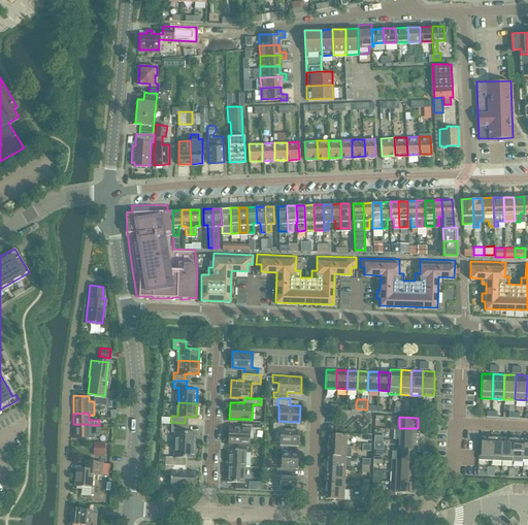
[(229,425),(228,441),(236,443),(249,443),(249,427),(259,428),(259,420),(252,420),(244,419),(243,426),(229,425)]
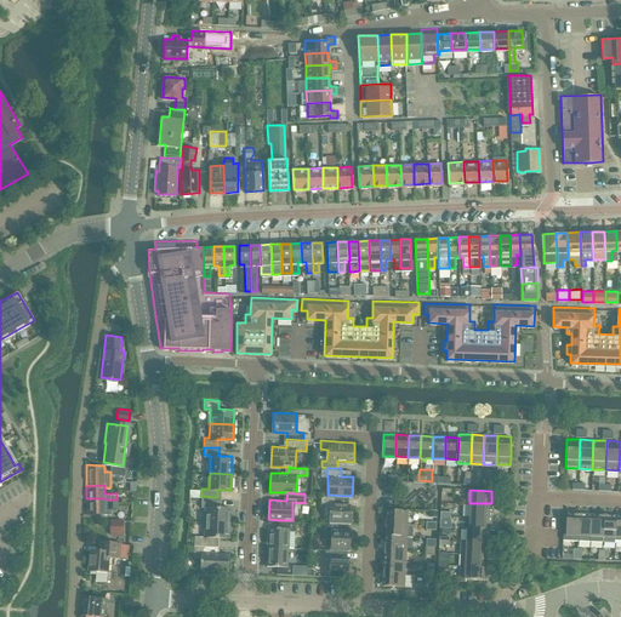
[(320,495),(320,503),(330,503),(329,521),(348,523),(351,523),(351,510),(349,510),(349,503),(347,503),(348,496),(328,495),(320,495)]
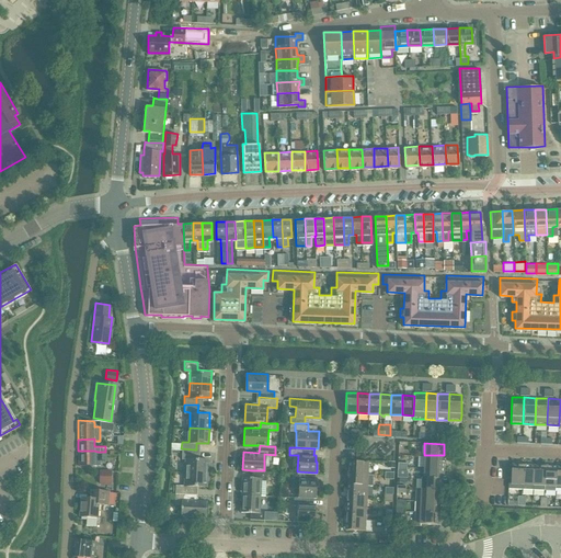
[(193,457),(194,450),(181,448),(181,457),(184,457),(184,470),(207,471),(207,458),(193,457)]
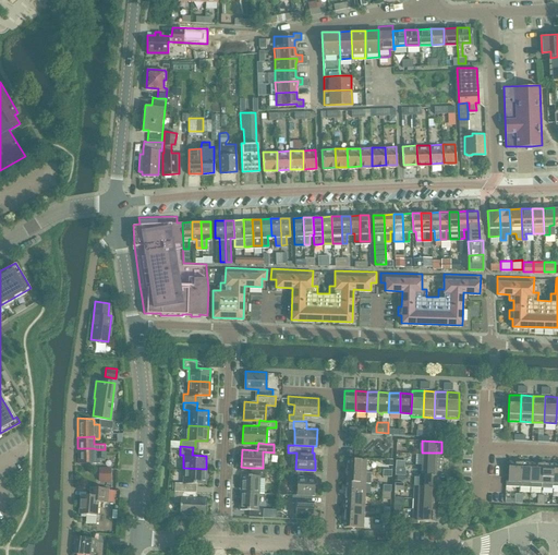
[(94,448),(77,448),(77,460),(99,460),(99,456),(105,456),(105,449),(97,449),(94,448)]
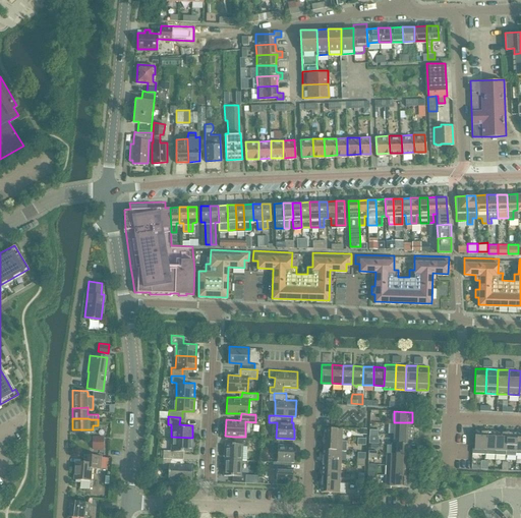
[(394,422),(393,433),(412,434),(412,422),(394,422)]
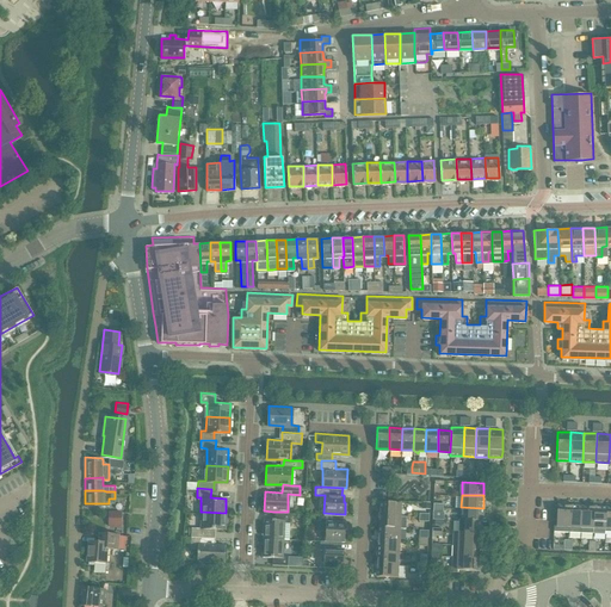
[(380,501),(378,514),(400,514),(401,502),(380,501)]
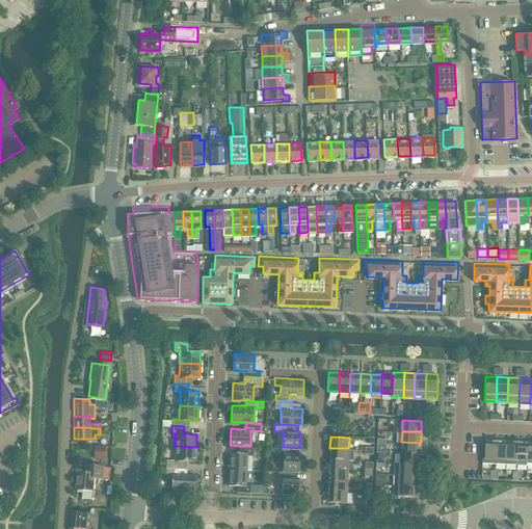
[(482,456),(481,461),(495,463),(496,439),(484,439),(484,456),(482,456)]
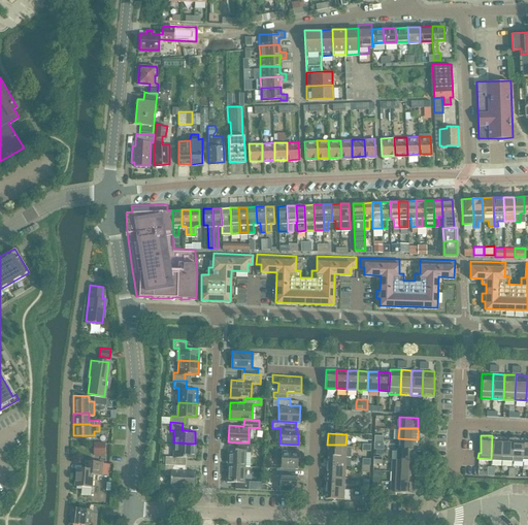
[(492,435),(491,459),(501,459),(502,436),(492,435)]
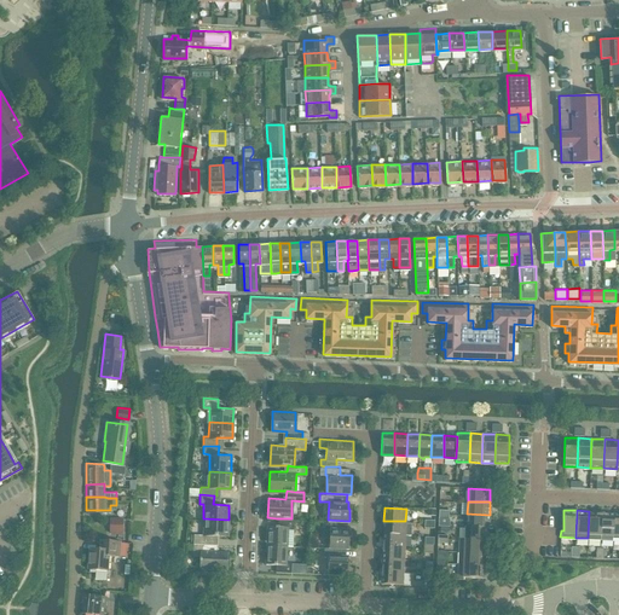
[(589,511),(588,538),(600,538),(601,511),(589,511)]
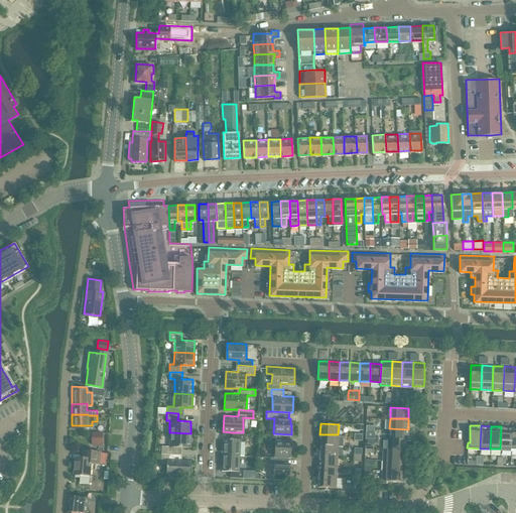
[(501,426),(500,449),(511,450),(511,445),(512,427),(501,426)]
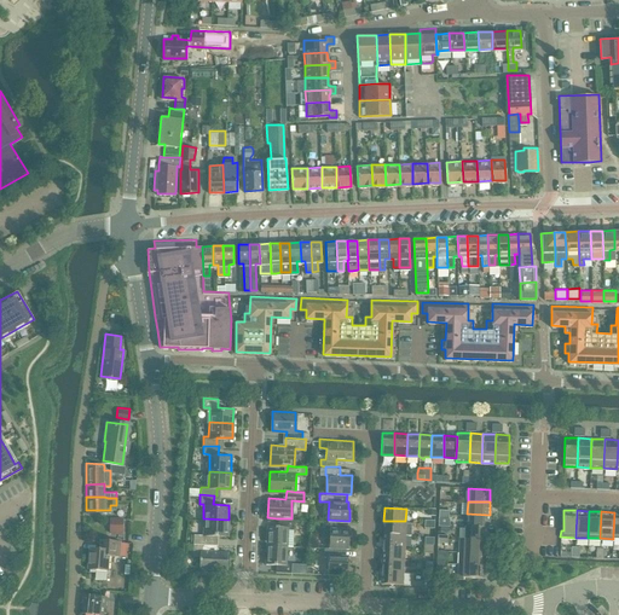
[(464,526),(489,527),(490,515),(467,514),(467,526),(464,526)]
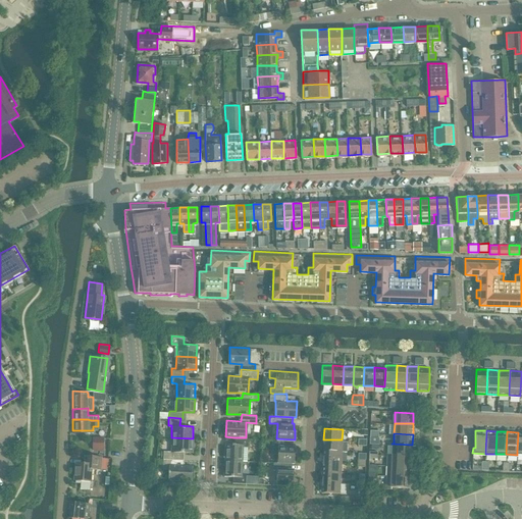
[(93,435),(93,449),(104,449),(105,435),(93,435)]
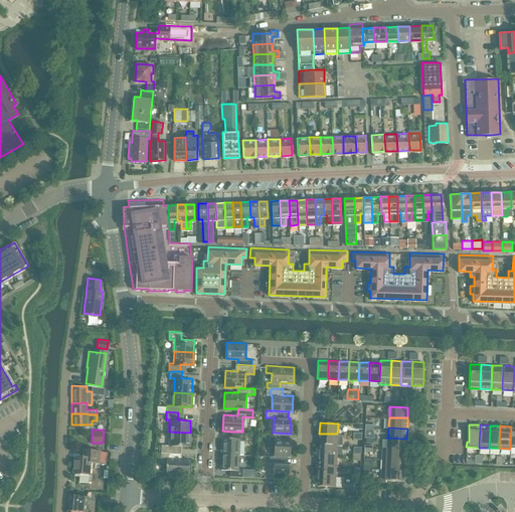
[(189,445),(190,433),(169,432),(168,444),(160,444),(159,452),(176,453),(176,445),(189,445)]
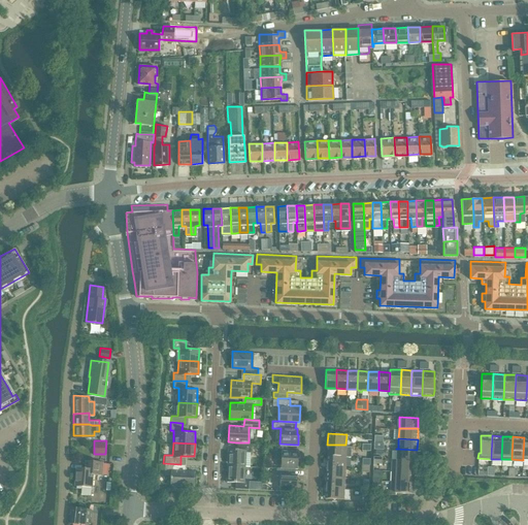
[(228,448),(227,464),(244,465),(249,465),(250,451),(250,443),(249,443),(236,443),(236,449),(228,448)]
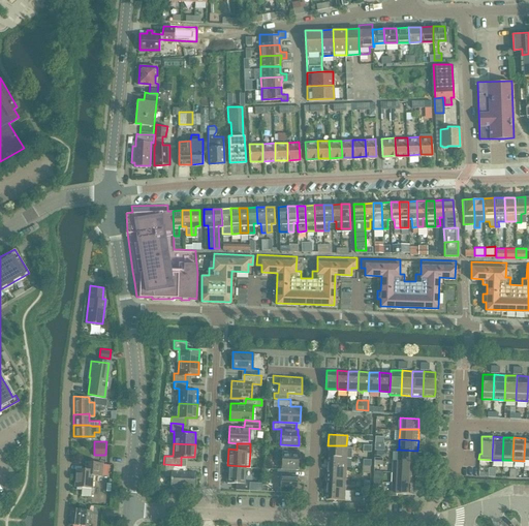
[(278,444),(277,453),(281,453),(281,467),(296,468),(298,468),(299,452),(297,452),(297,445),(280,444),(278,444)]
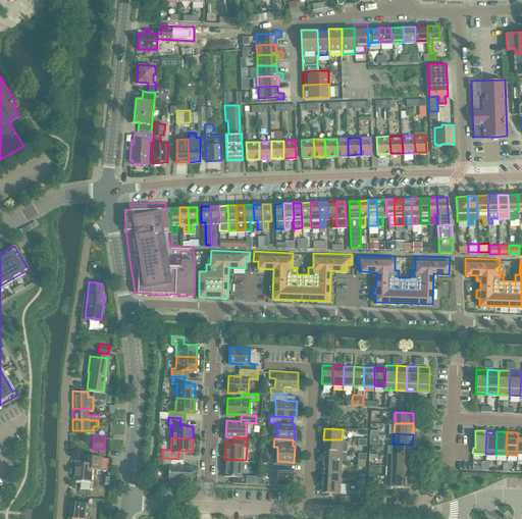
[(323,439),(323,450),(342,450),(342,451),(347,451),(348,440),(342,440),(342,439),(323,439)]
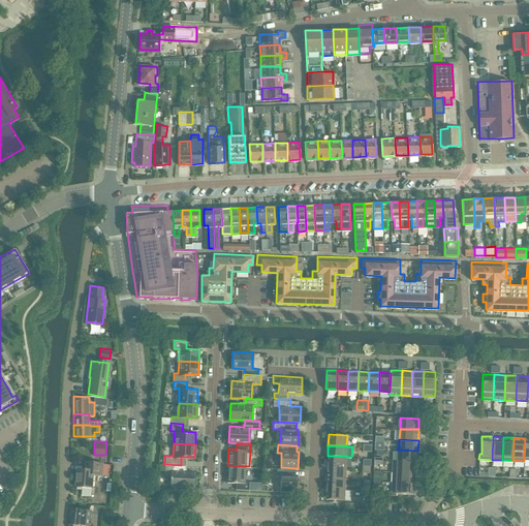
[(397,450),(397,460),(415,461),(415,451),(417,451),(397,450)]
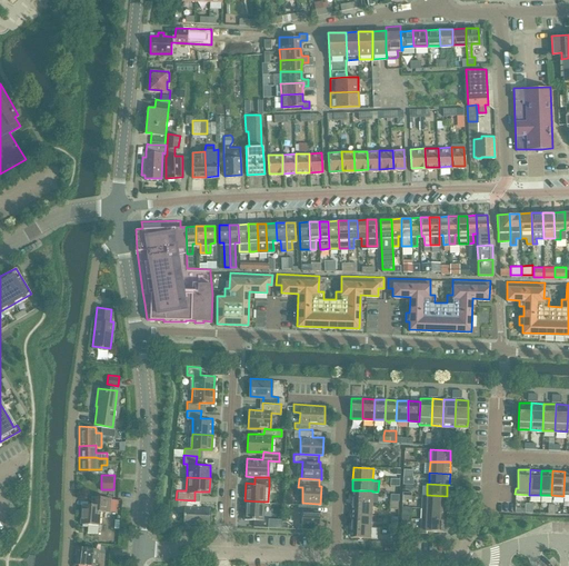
[(352,490),(351,502),(371,502),(372,492),(372,490),(352,490)]
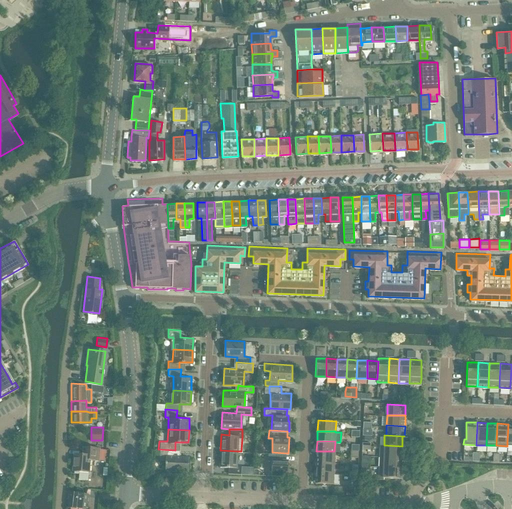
[(380,445),(379,455),(401,456),(402,446),(384,445),(380,445)]
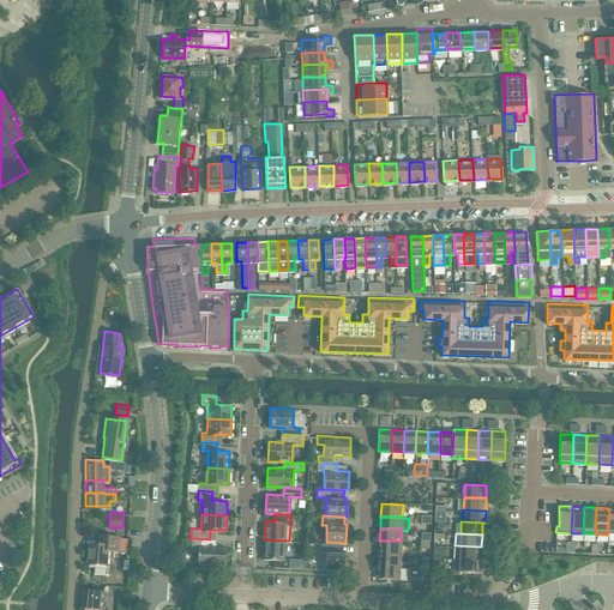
[(88,542),(86,562),(106,565),(107,547),(116,548),(118,536),(98,535),(98,543),(88,542)]
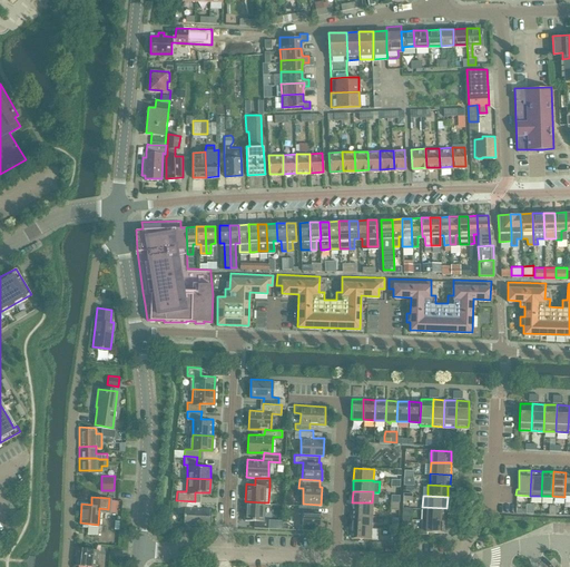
[(200,501),(195,501),(176,500),(176,512),(184,512),(184,516),(184,522),(208,524),(209,508),(199,508),(200,501)]
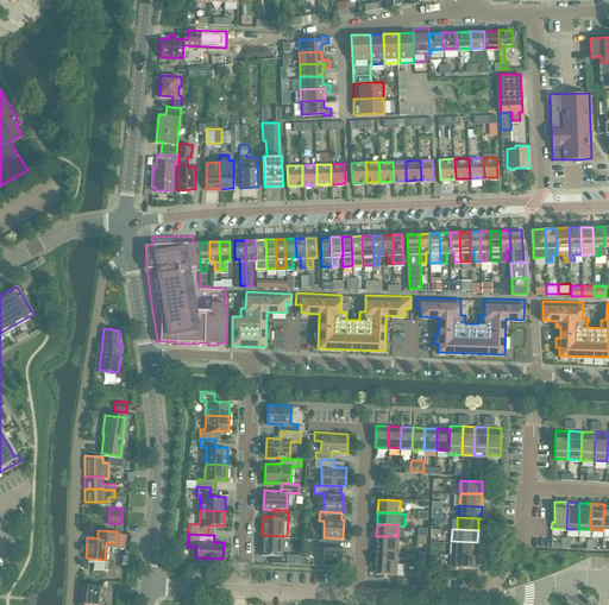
[(262,535),(261,554),(270,554),(270,561),(286,562),(287,554),(287,552),(281,552),(282,536),(262,535)]
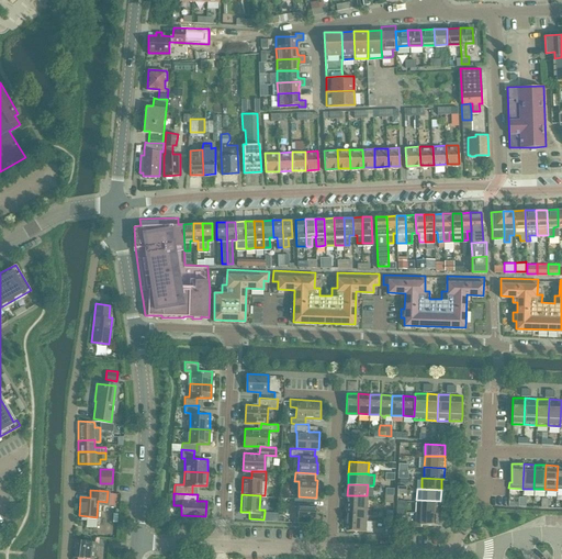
[(347,495),(347,506),(367,507),(367,495),(347,495)]
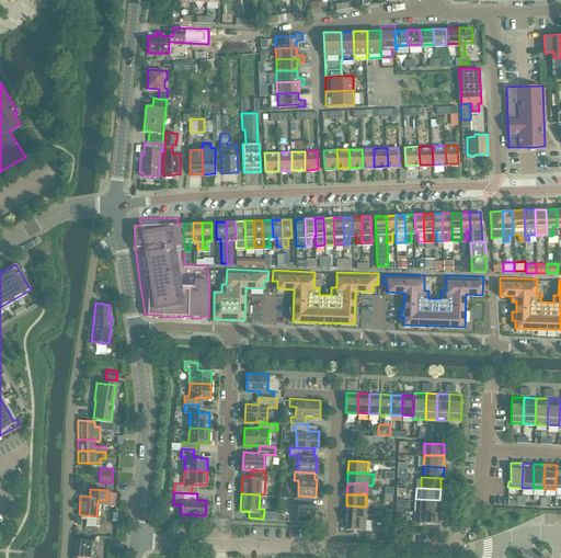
[(294,496),(293,504),(297,504),(297,520),(313,521),(315,503),(313,503),(313,497),(298,496),(294,496)]
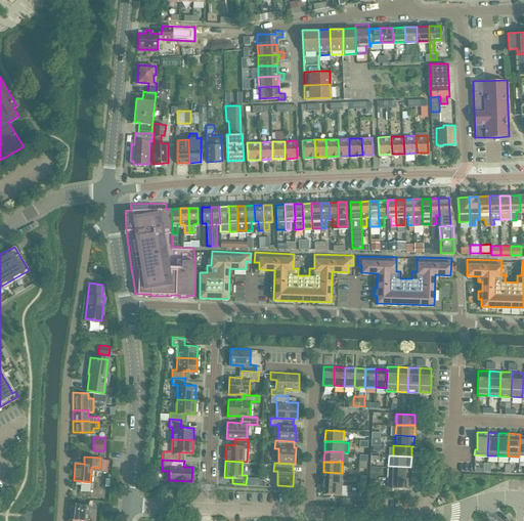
[(388,466),(388,476),(410,477),(410,467),(388,466)]
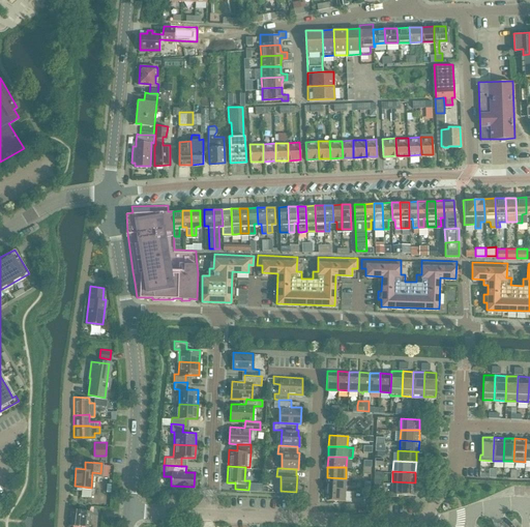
[(327,477),(326,488),(345,489),(346,478),(327,477)]
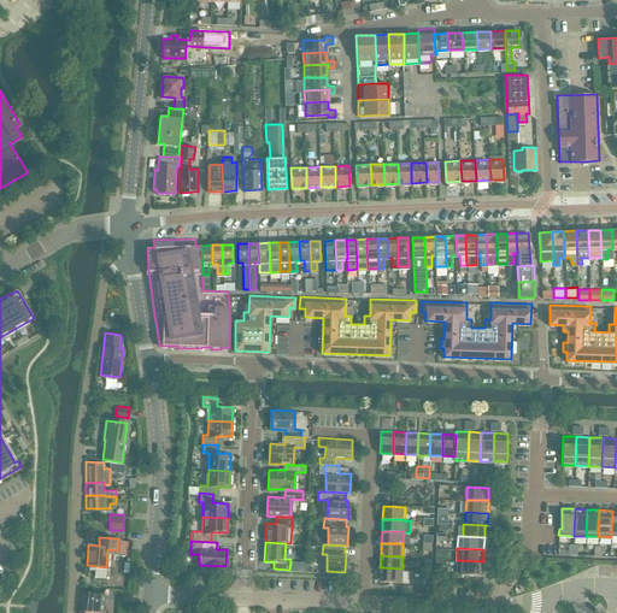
[(421,566),(421,570),(430,570),(430,566),(432,558),(423,558),(423,566),(421,566)]
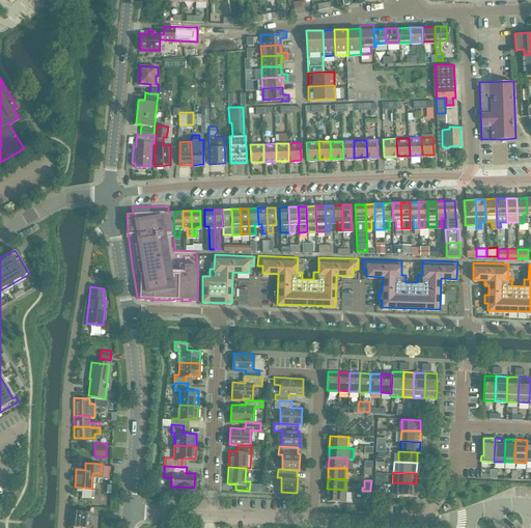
[(374,482),(373,493),(380,493),(380,485),(383,485),(383,482),(374,482)]
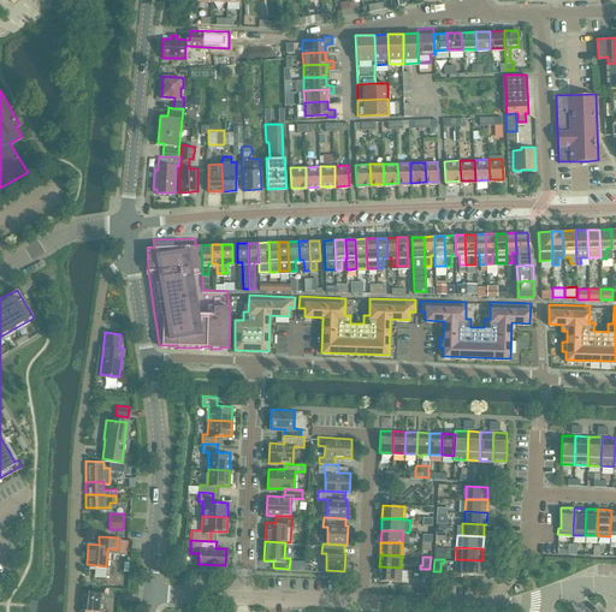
[(455,575),(461,575),(461,572),(481,574),(483,560),(456,559),(456,560),(455,575)]
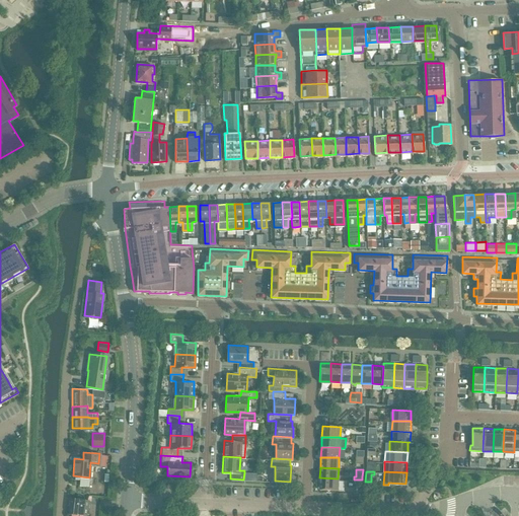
[(319,477),(319,489),(338,490),(338,478),(319,477)]
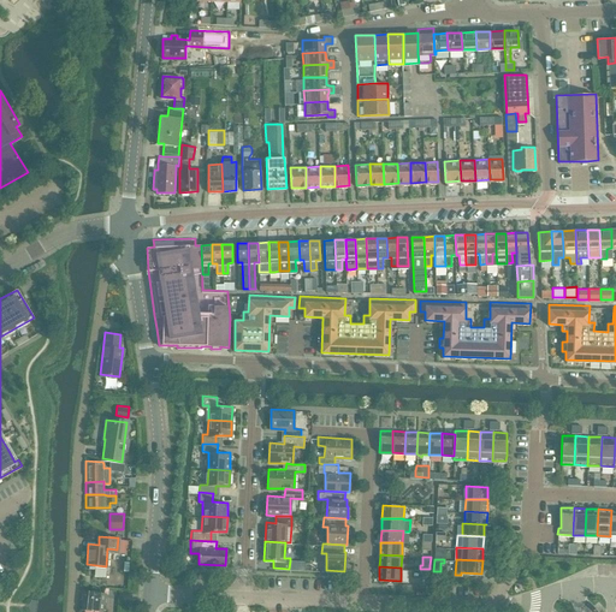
[(420,569),(420,572),(422,572),(421,583),(430,584),(430,572),(430,569),(420,569)]
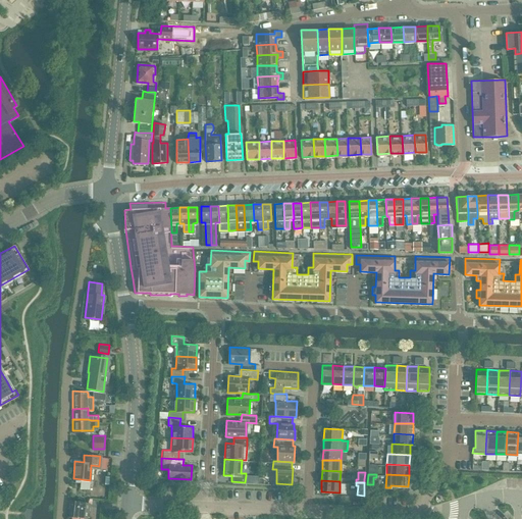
[(91,518),(92,514),(89,514),(90,502),(70,500),(69,515),(87,517),(87,518),(91,518)]
